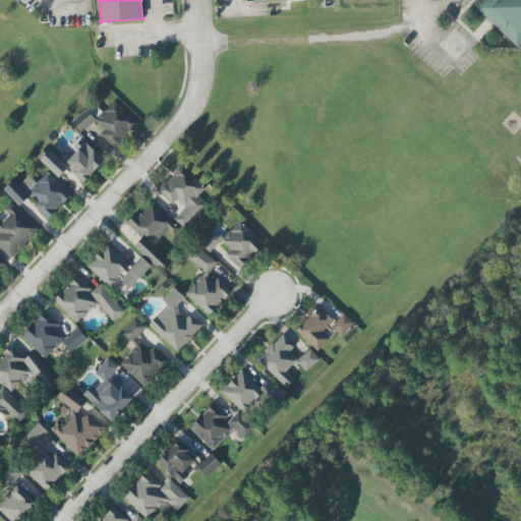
[(520,0),(483,0),(479,3),(512,50),(520,43),(520,0)]
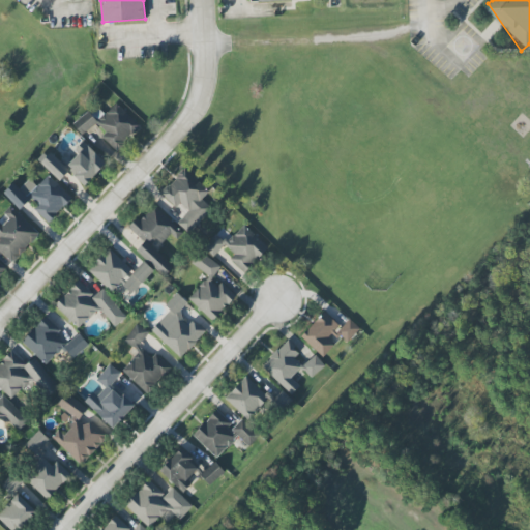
[(117,152),(141,126),(116,102),(105,115),(94,106),(74,126),(83,136),(95,122),(106,133),(101,137),(117,152)]
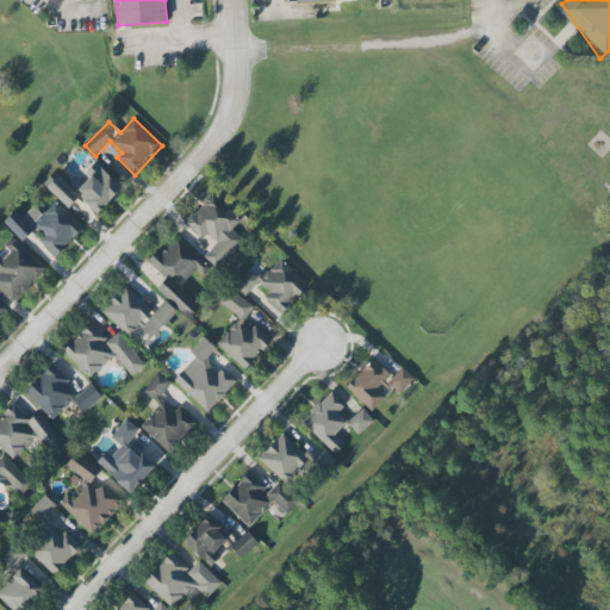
[(75,193),(98,215),(120,190),(98,168),(75,193)]
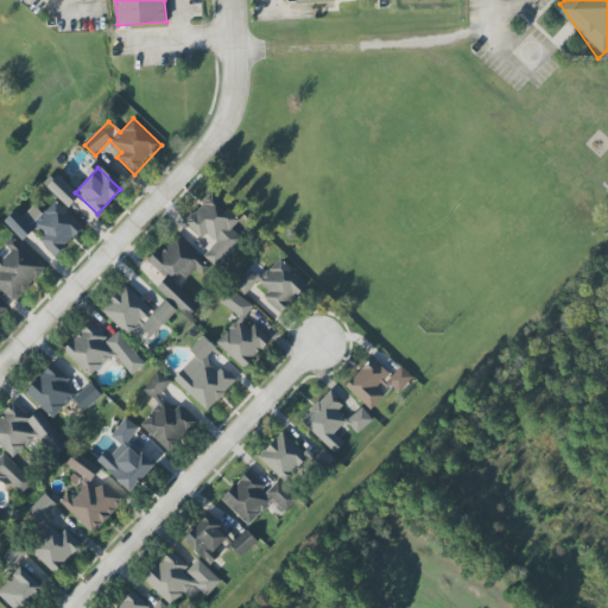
[(77,197),(56,177),(46,188),(69,208),(77,197)]
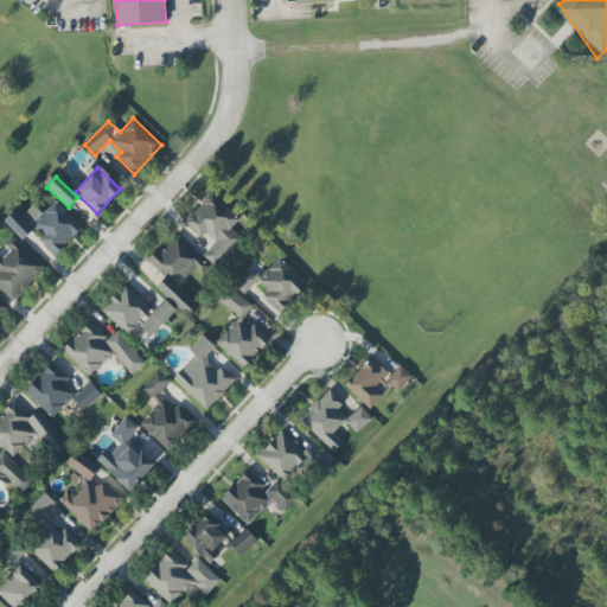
[(203,255),(216,267),(243,237),(231,228),(240,218),(210,192),(184,222),(211,246),(203,255)]
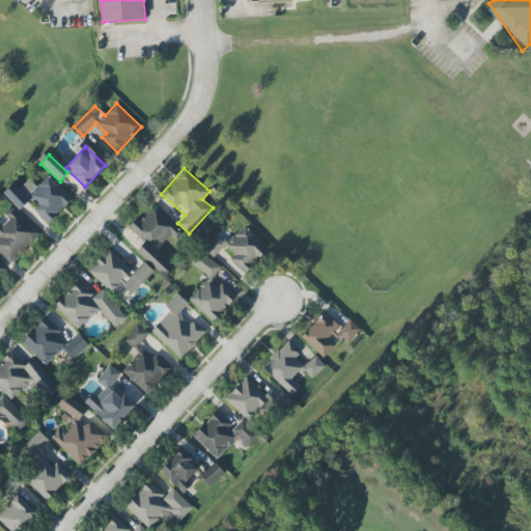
[(3,193),(20,211),(27,202),(49,223),(73,199),(48,175),(36,187),(29,179),(19,190),(12,184),(3,193)]
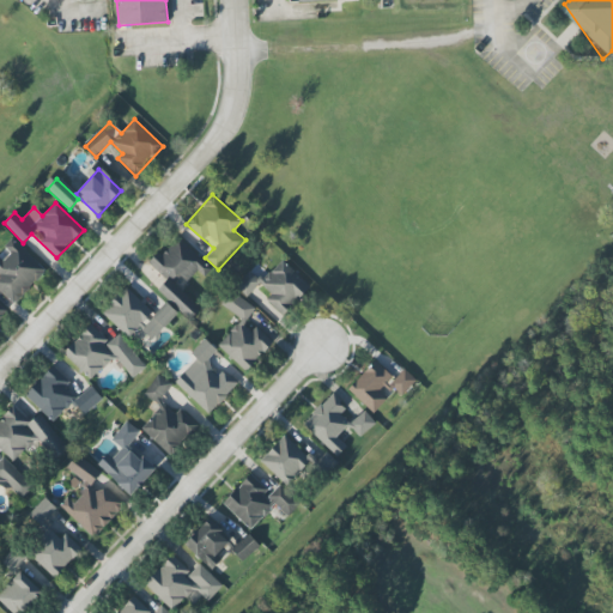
[(207,265),(176,236),(151,265),(171,284),(180,275),(189,284),(207,265)]
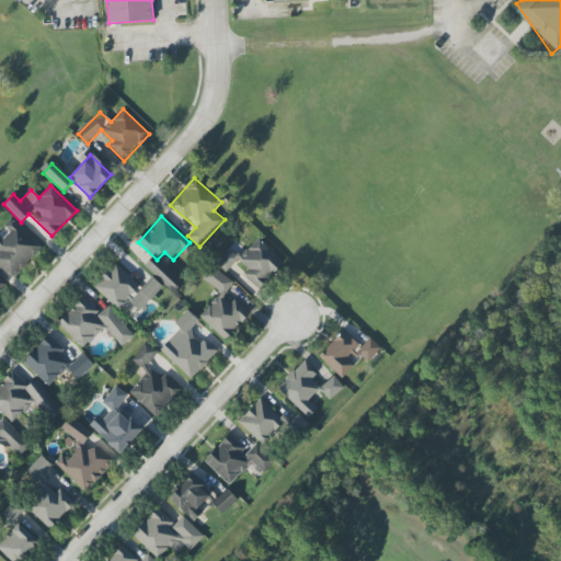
[(0,259),(0,265),(13,278),(42,247),(10,218),(0,229),(0,230),(0,251),(3,255),(0,259)]
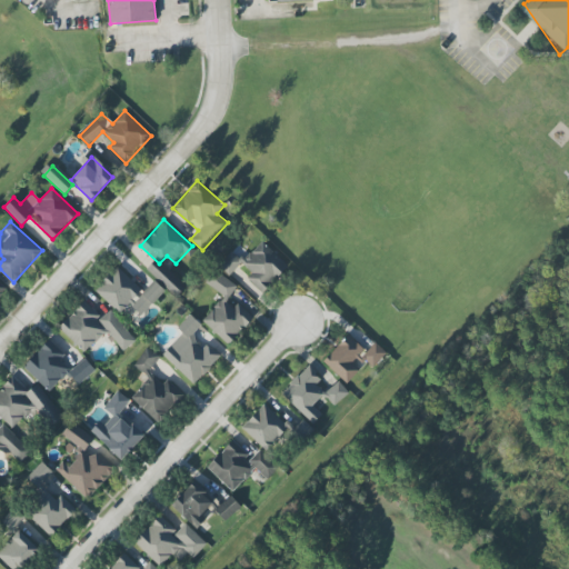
[(247,278),(262,293),(289,267),(262,241),(241,262),(251,273),(247,278)]
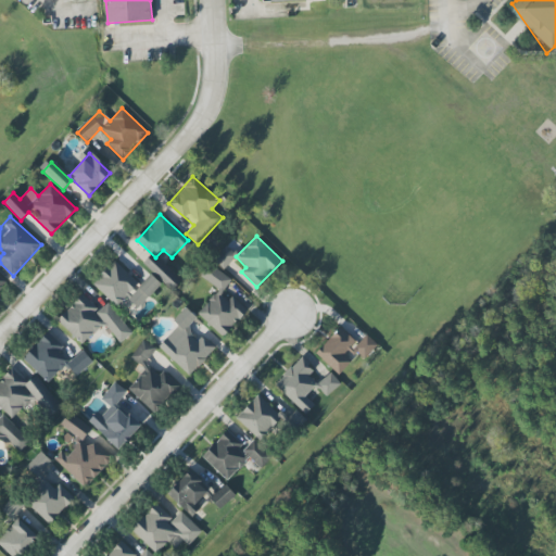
[(213,258),(225,268),(236,256),(225,247),(213,258)]
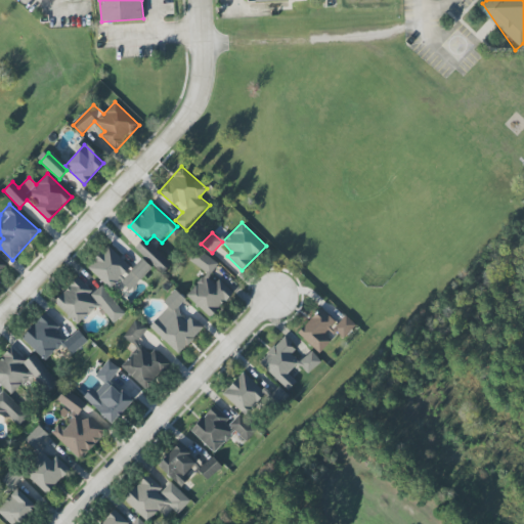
[(170,265),(142,239),(135,248),(162,273),(170,265)]
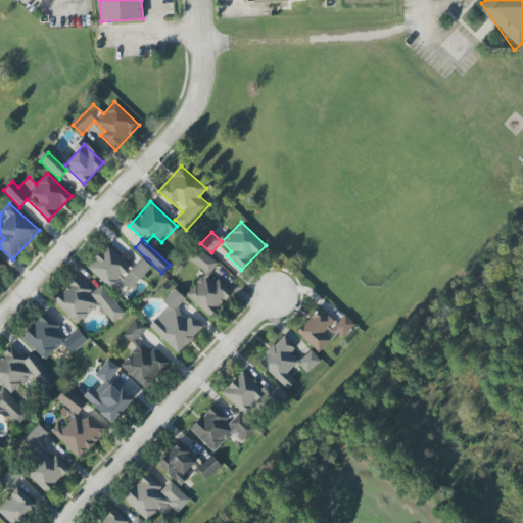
[(87,267),(109,288),(119,279),(129,289),(150,267),(141,257),(132,268),(107,245),(87,267)]
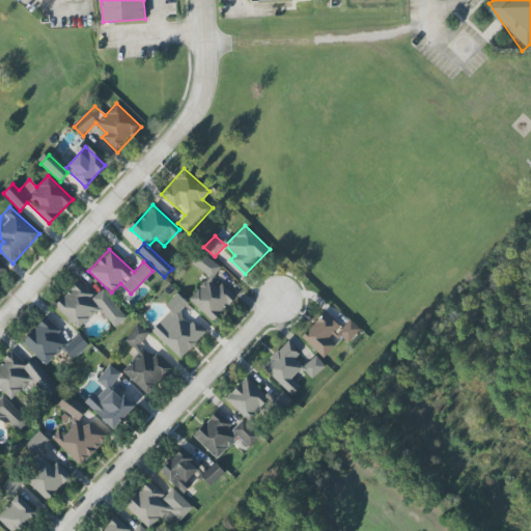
[(188,299),(213,322),(234,299),(213,277),(221,269),(202,251),(192,262),(208,278),(188,299)]
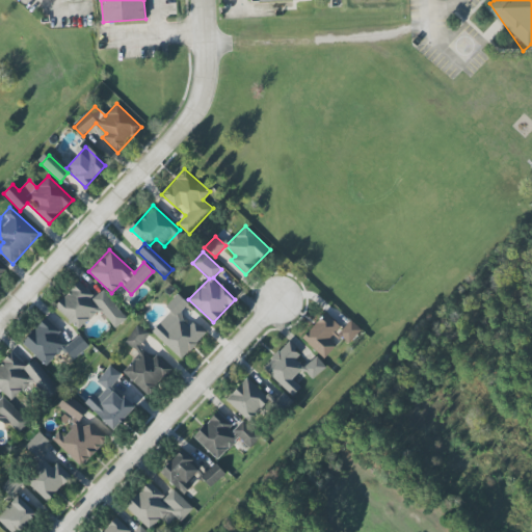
[(55,302),(75,329),(100,311),(114,328),(126,319),(104,290),(92,297),(81,283),(55,302)]
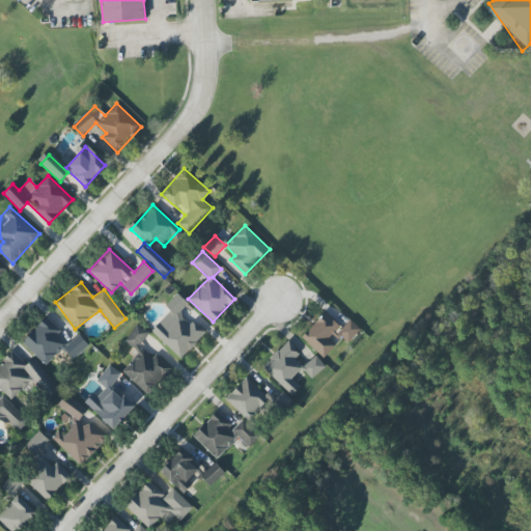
[(203,335),(179,312),(188,304),(179,296),(171,305),(174,307),(151,331),(180,359),(203,335)]
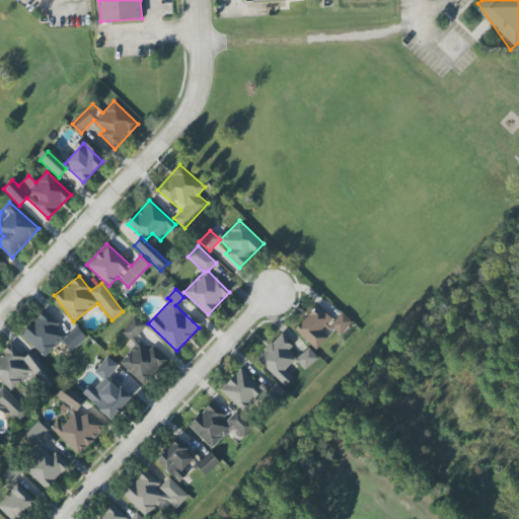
[(295,329),(316,350),(331,334),(337,339),(353,322),(342,312),(334,320),(317,305),(295,329)]
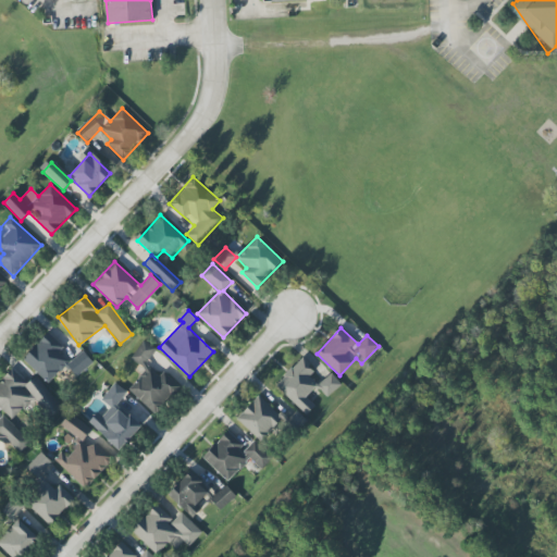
[(48,384),(59,372),(69,383),(91,360),(83,350),(70,363),(59,351),(63,347),(48,333),(23,359),(48,384)]
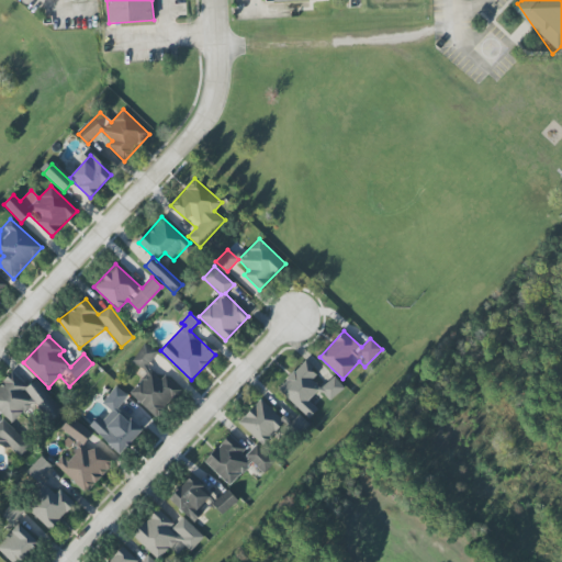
[(130,392),(156,417),(181,391),(166,375),(160,380),(145,366),(157,353),(146,344),(132,359),(147,374),(130,392)]
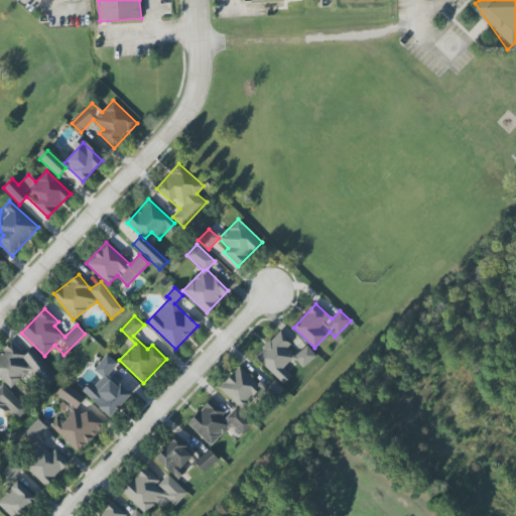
[(282,385),(291,376),(283,367),(293,358),(303,369),(316,356),(306,345),(294,357),(286,348),(291,344),(280,332),(255,356),(282,385)]
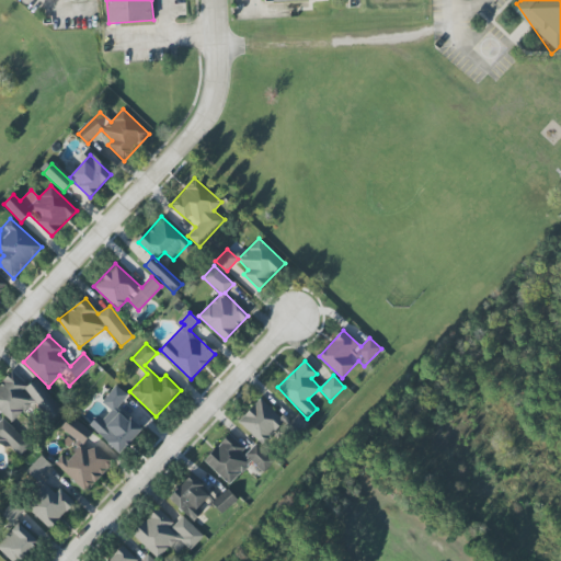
[(34,380),(29,387),(12,371),(0,384),(0,411),(12,423),(33,401),(53,419),(63,408),(34,380)]
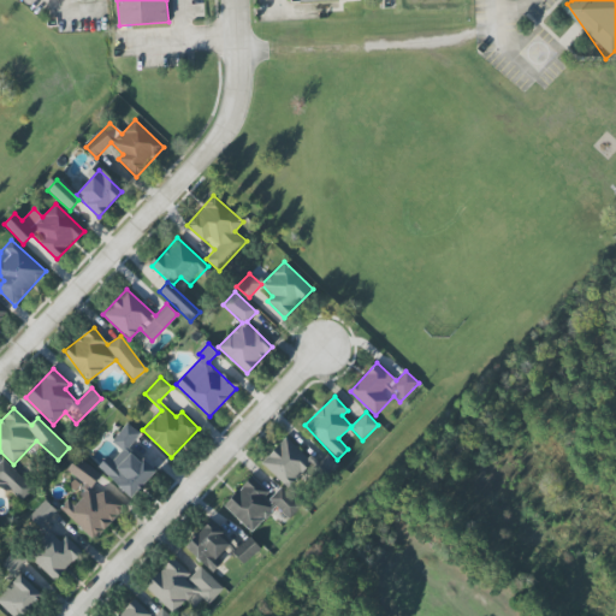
[(138,432),(126,422),(112,442),(124,451),(138,432)]
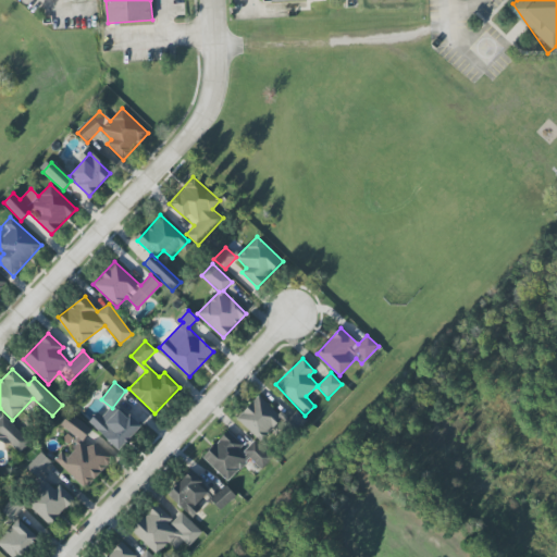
[(236,419),(260,442),(280,421),(293,434),(306,421),(295,410),(285,421),(258,395),(236,419)]
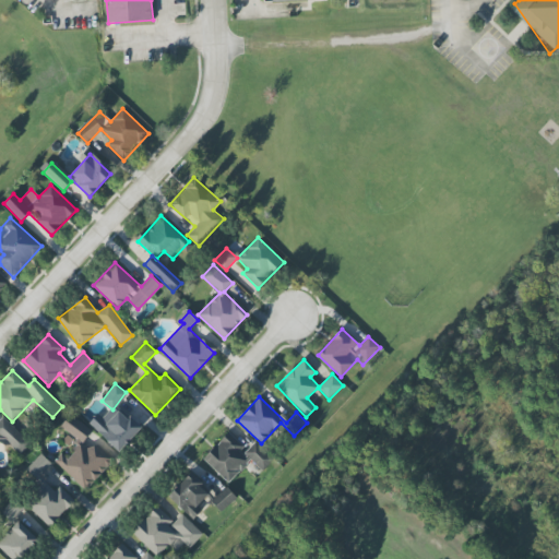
[(142,429),(120,408),(107,423),(98,413),(88,424),(120,452),(142,429)]
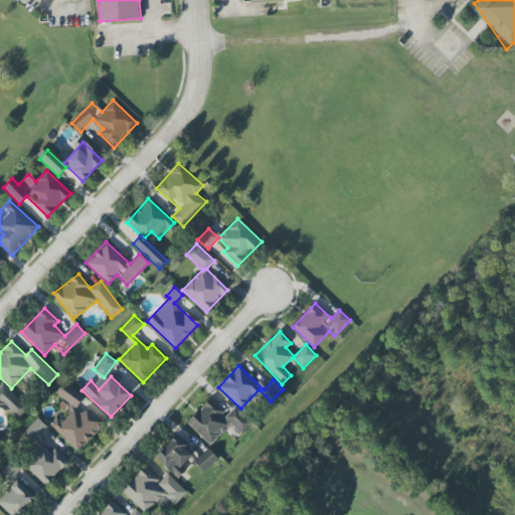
[(83,397),(65,381),(55,392),(71,406),(59,420),(56,417),(49,425),(78,452),(104,424),(87,409),(81,414),(74,408),(83,397)]
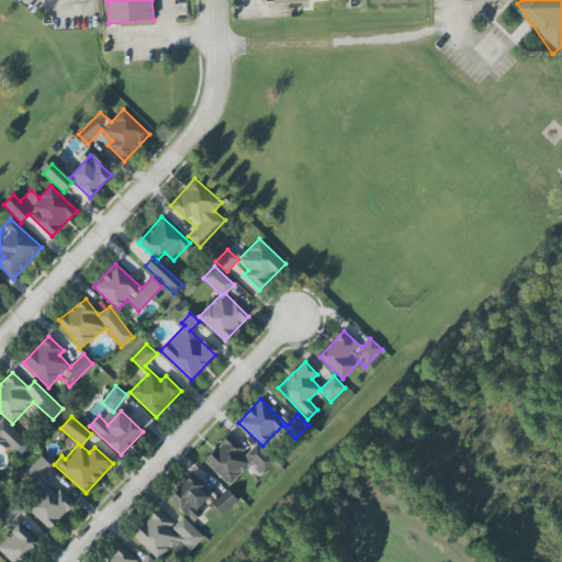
[(0,440),(19,459),(31,446),(2,418),(0,420),(0,440)]
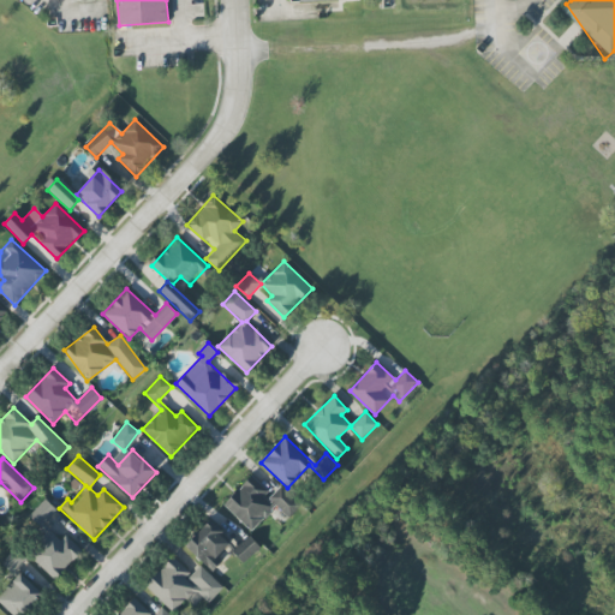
[(251,531),(275,506),(288,518),(300,505),(279,485),(270,494),(251,476),(224,506),(251,531)]
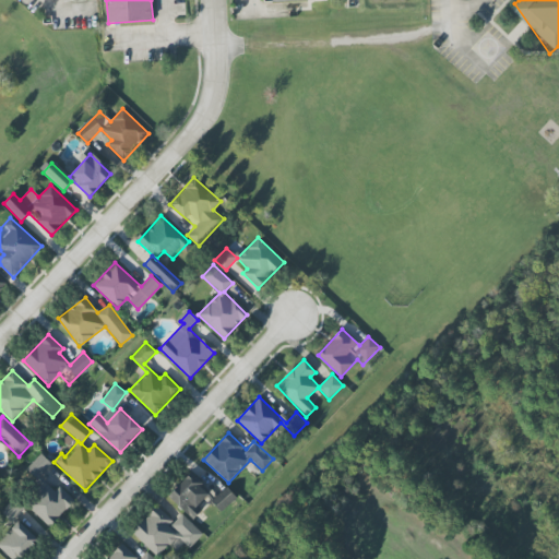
[(26,470),(44,486),(25,504),(49,527),(75,501),(59,486),(55,491),(39,476),(51,464),(42,454),(26,470)]
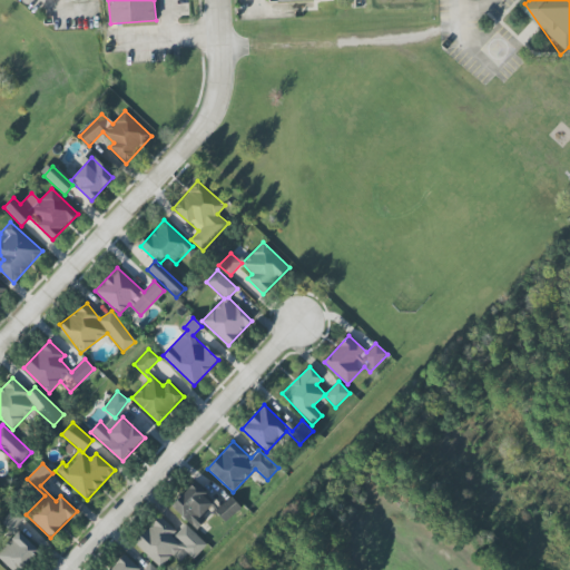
[(202,518),(215,501),(194,482),(172,507),(197,530),(205,521),(202,518)]
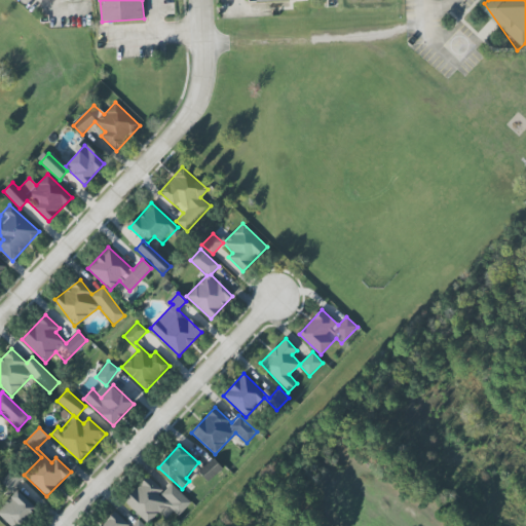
[(198,472),(208,482),(223,468),(213,458),(198,472)]
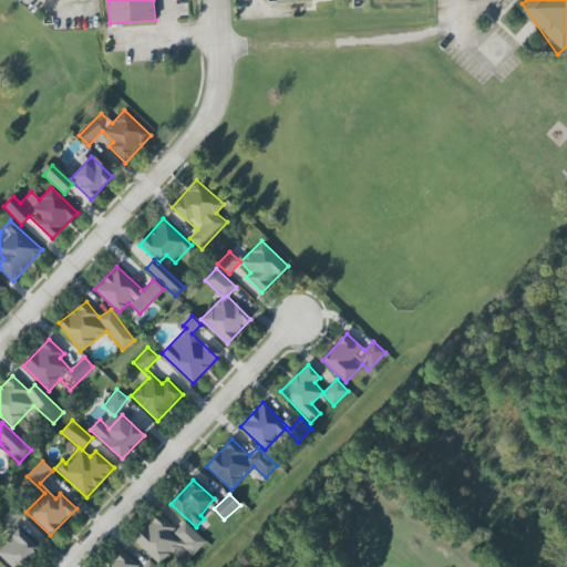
[(192,556),(206,542),(185,522),(176,529),(160,513),(134,540),(160,565),(179,545),(192,556)]
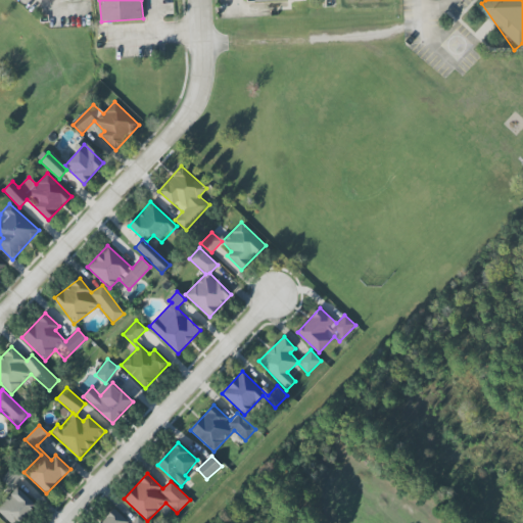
[(0,512),(10,522),(16,522),(35,505),(17,487),(0,504),(0,512)]
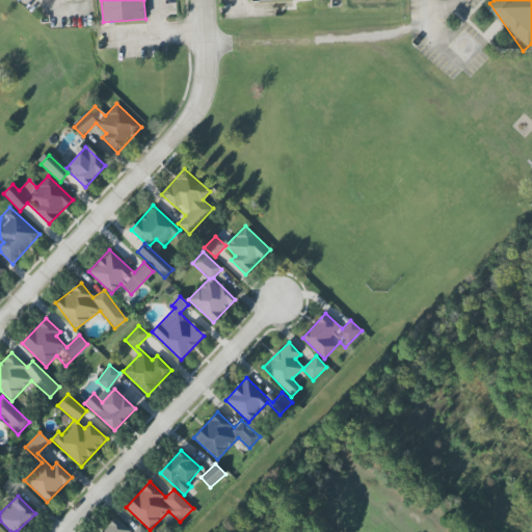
[(148,531),(140,525),(133,531),(131,531),(116,517),(101,531),(148,531)]
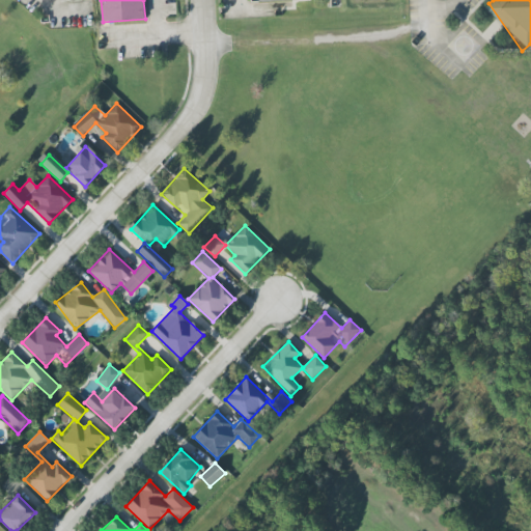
All buildings are outlined.
